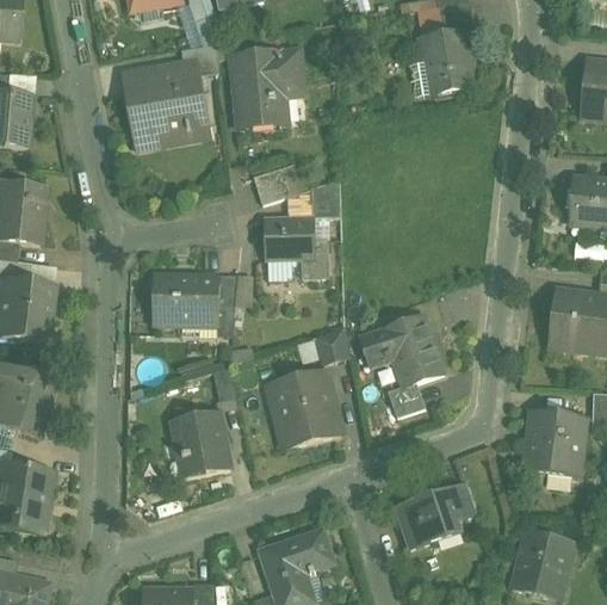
[(0,0),(0,38),(16,41),(18,0),(0,0)]
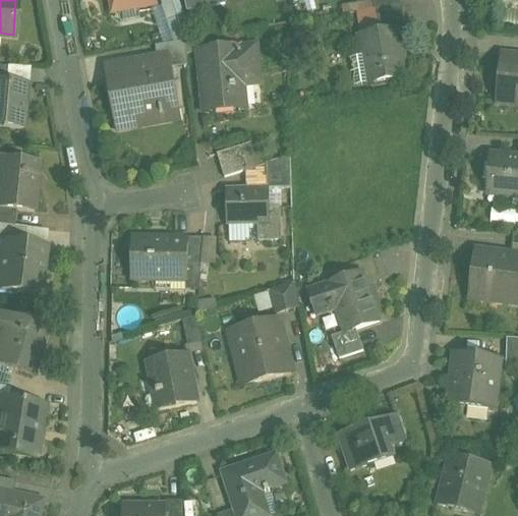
[(160,0),(165,17),(176,13),(172,0),(160,0)]
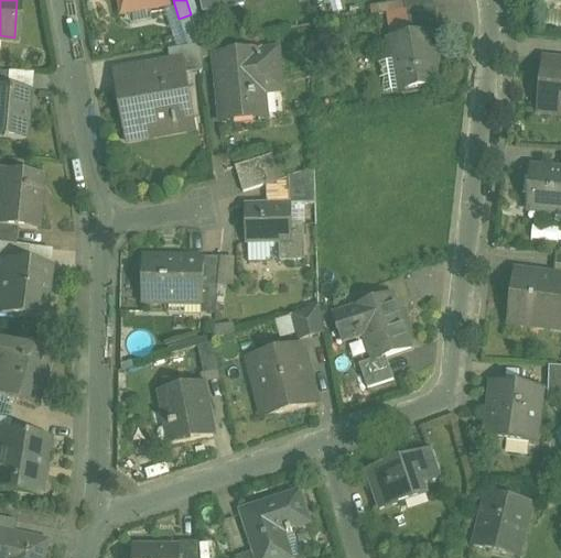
[(431,2),(403,7),(407,32),(429,28),(438,26),(433,2),(431,2)]
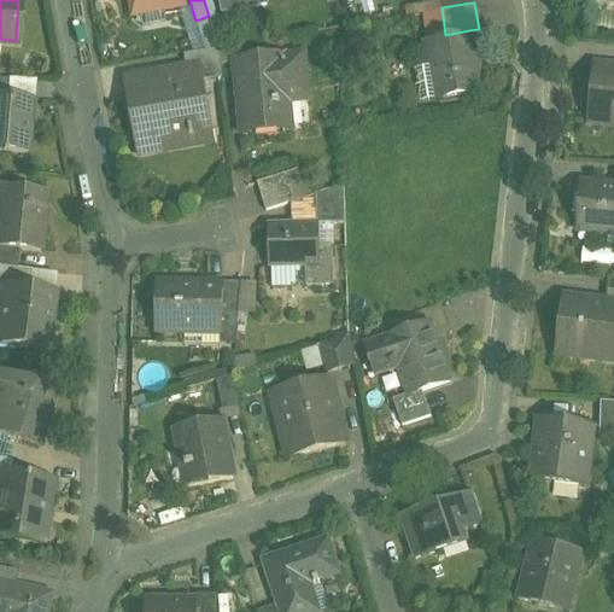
[(445,35),(421,39),(426,64),(432,63),(437,93),(431,94),(431,97),(479,88),(469,30),(445,35)]
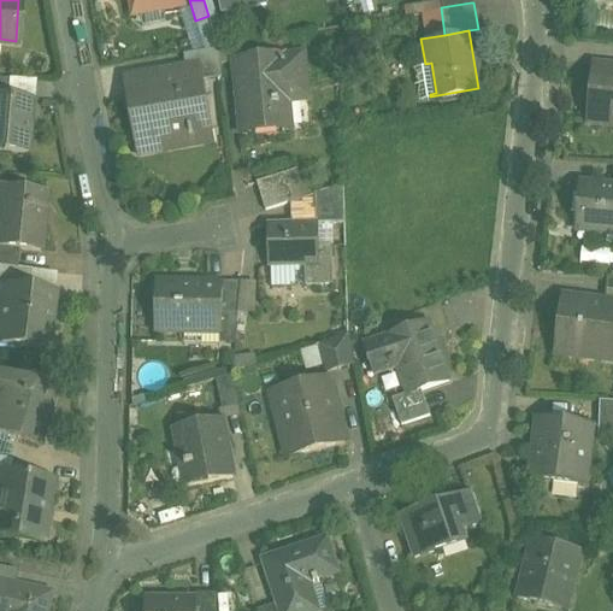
[(217,45),(187,50),(190,66),(196,65),(199,76),(219,72),(217,45)]
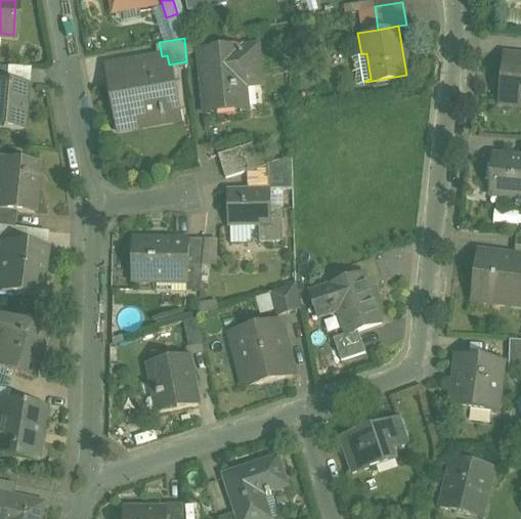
[(255,44),(239,46),(239,44),(198,48),(200,63),(201,63),(203,87),(202,87),(204,112),(245,106),(242,76),(258,74),(255,44)]
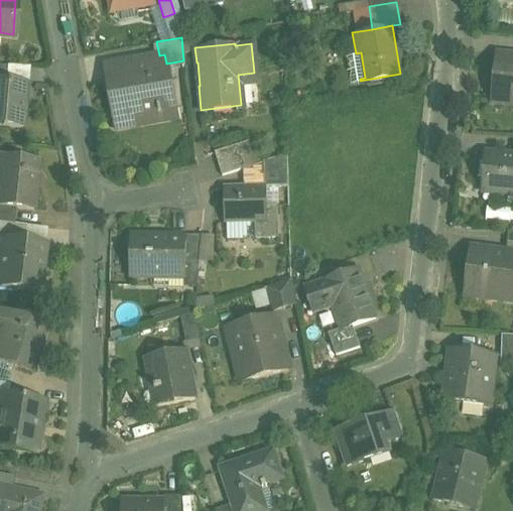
[(512,52),(495,50),(489,100),(512,102),(512,52)]
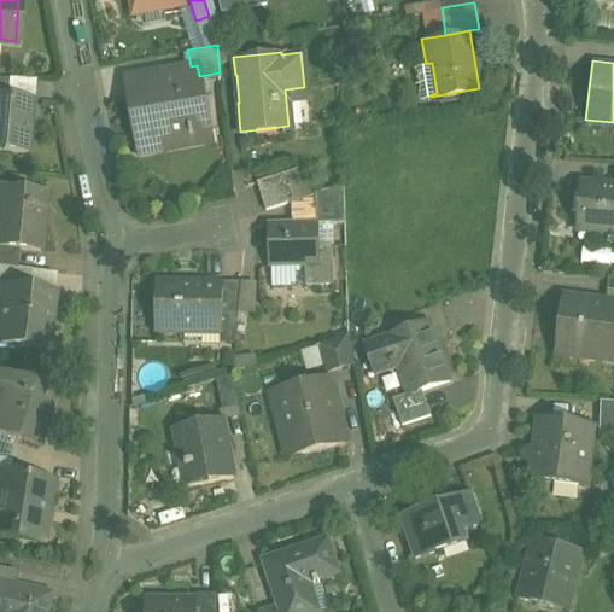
[(191,66),(124,79),(138,146),(139,145),(135,129),(173,122),(174,130),(187,128),(188,135),(193,135),(192,127),(208,123),(199,76),(197,65),(191,66)]
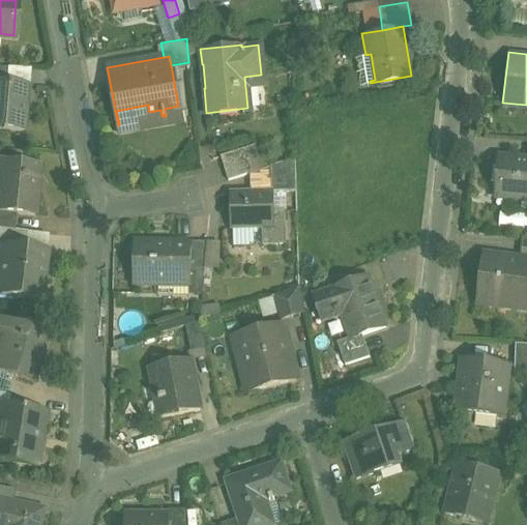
[(5,81),(0,80),(0,125),(21,127),(24,82),(5,81)]
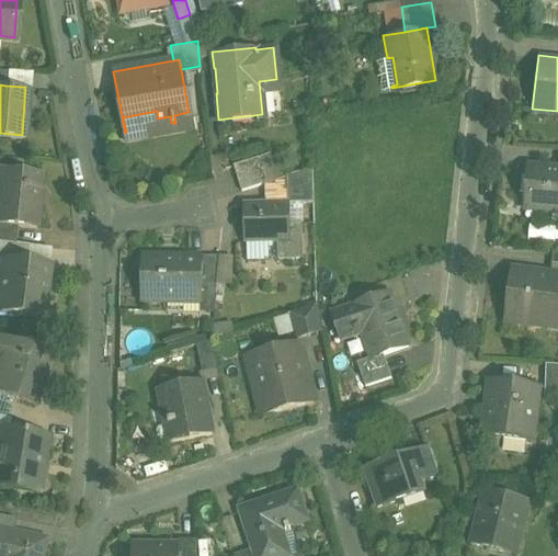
[(259,155),(231,162),(239,188),(266,179),(259,155)]
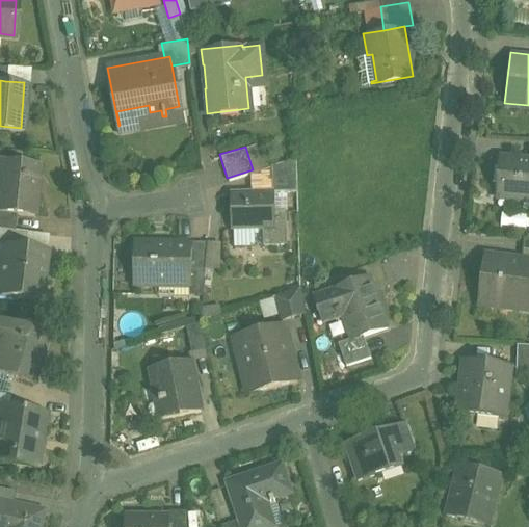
[(528,157),(498,154),(496,186),(513,187),(512,194),(528,195),(528,157)]
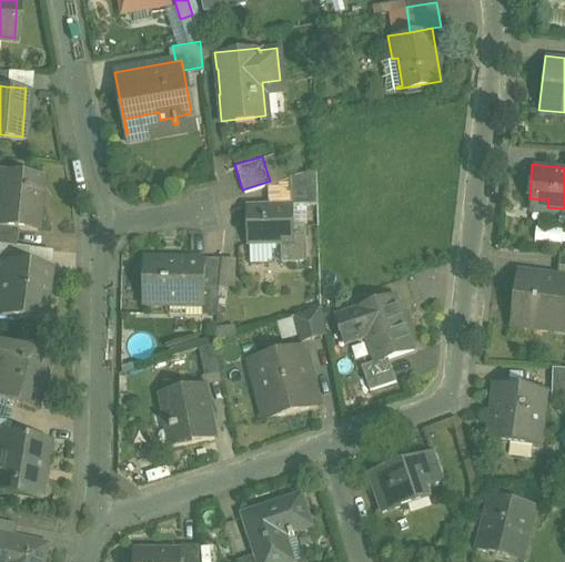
[(314,169),(289,175),(290,200),(291,200),(291,202),(315,202),(314,169)]
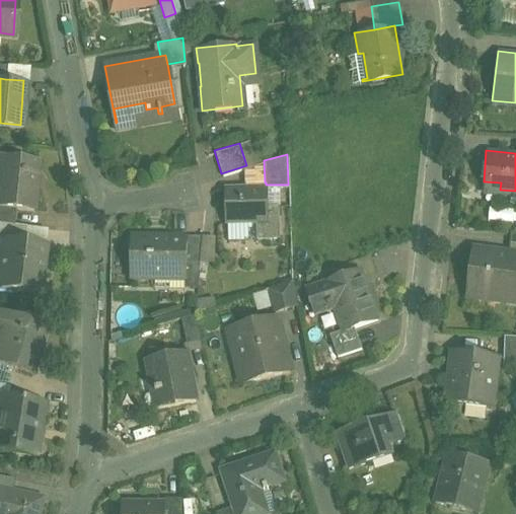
[(35,159),(0,155),(0,205),(12,207),(30,208),(35,159)]
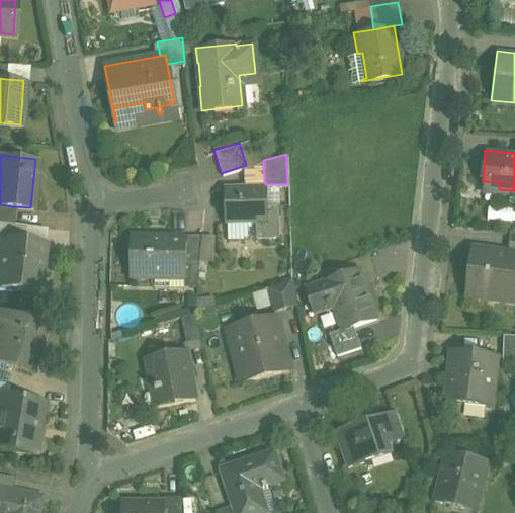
[(277,204),(266,204),(265,184),(265,182),(264,182),(223,184),(224,221),(255,220),(256,237),(278,236),(277,204)]
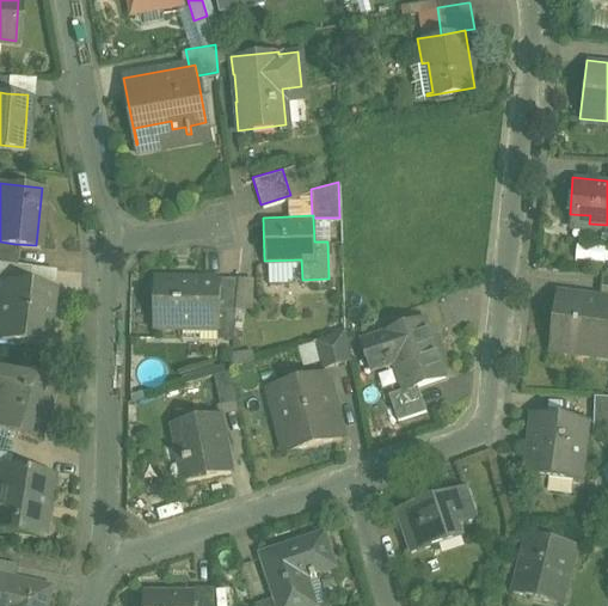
[(14,244),(0,242),(0,258),(12,261),(14,244)]
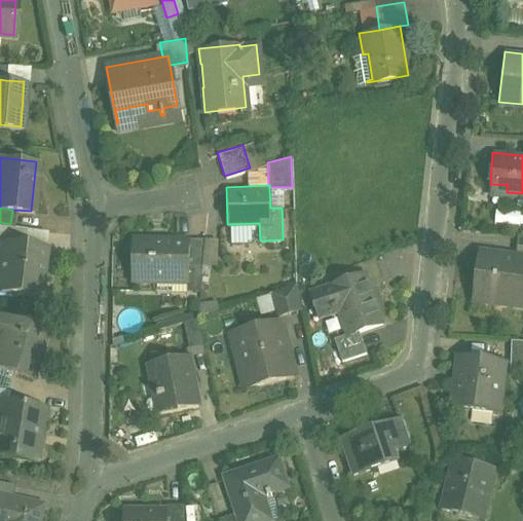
[(10,224),(0,222),(0,239),(22,243),(23,243),(25,226),(10,224)]
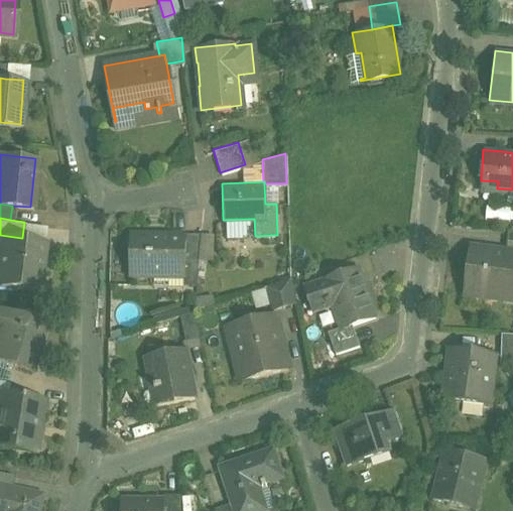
[(512,228),(506,228),(504,249),(512,250),(512,228)]
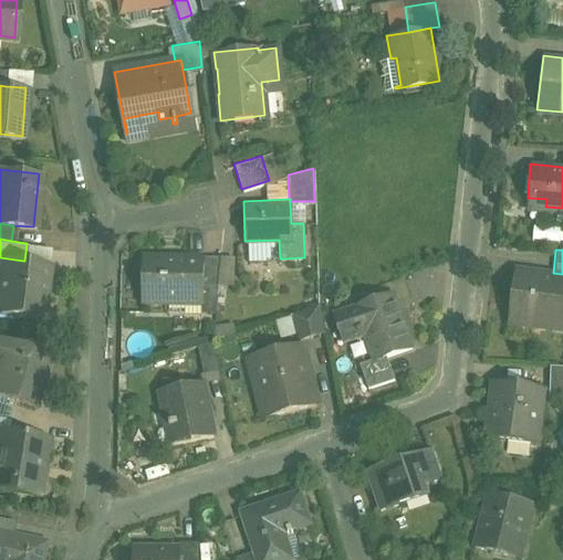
[(201,254),(141,253),(141,300),(167,300),(167,295),(200,296),(200,300),(201,300),(201,284),(201,254)]
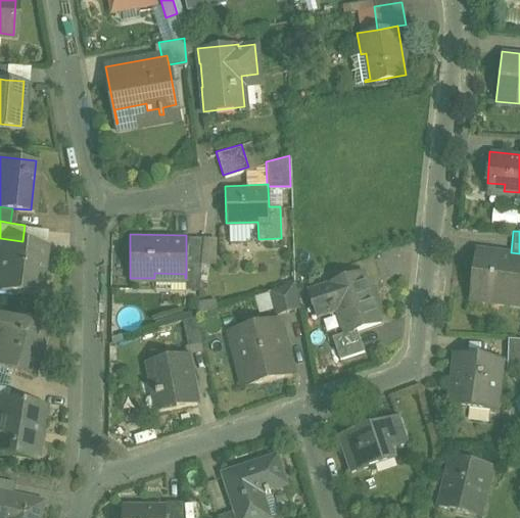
[(202,235),(186,235),(186,263),(199,263),(202,235)]
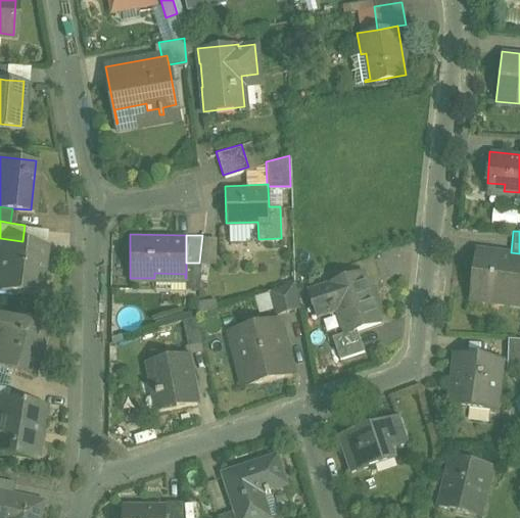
[(22,241),(21,241),(0,239),(0,261),(2,261),(0,274),(0,287),(38,293),(44,244),(22,241)]
